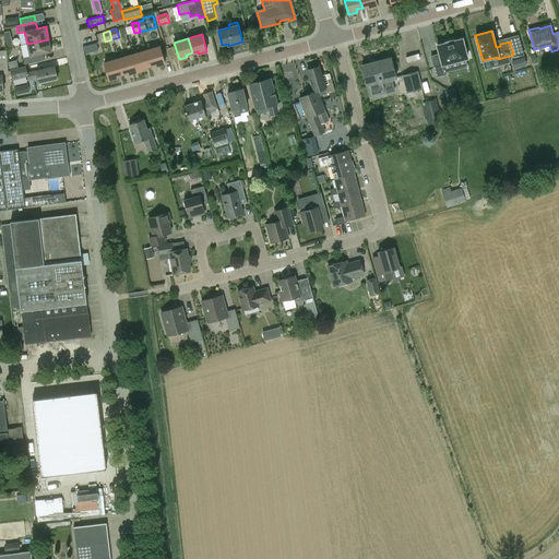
[(462,38),(453,42),(453,40),(445,43),(447,43),(437,46),(440,55),(431,57),(436,76),(445,74),(443,64),(467,58),(462,38)]
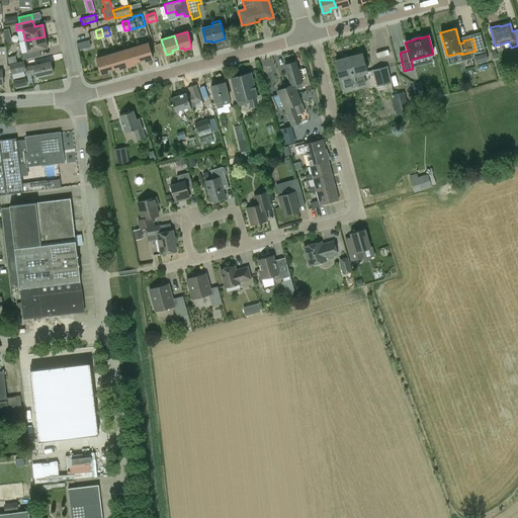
[(45,36),(25,40),(27,52),(21,54),(23,60),(40,56),(39,50),(48,48),(45,36)]
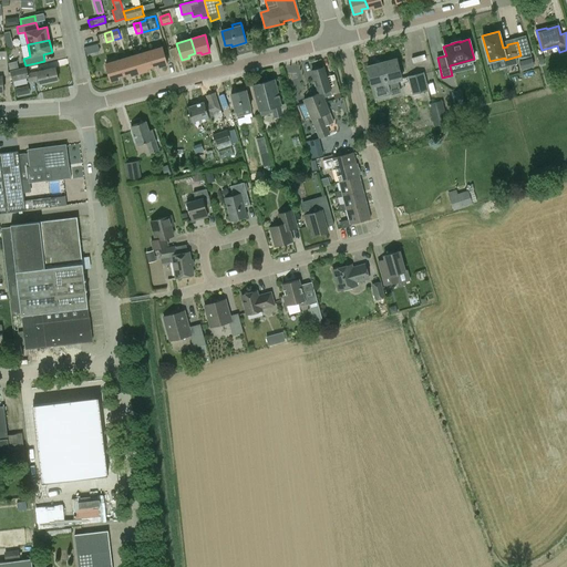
[(147,51),(152,66),(157,64),(158,68),(167,64),(162,47),(147,51)]
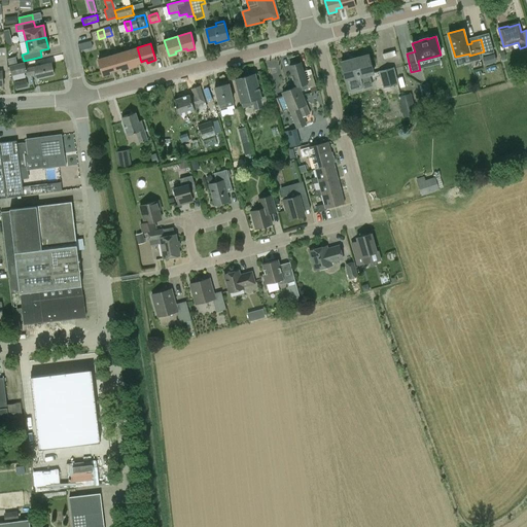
[(136,63),(141,62),(137,47),(125,51),(129,68),(137,66),(136,63)]
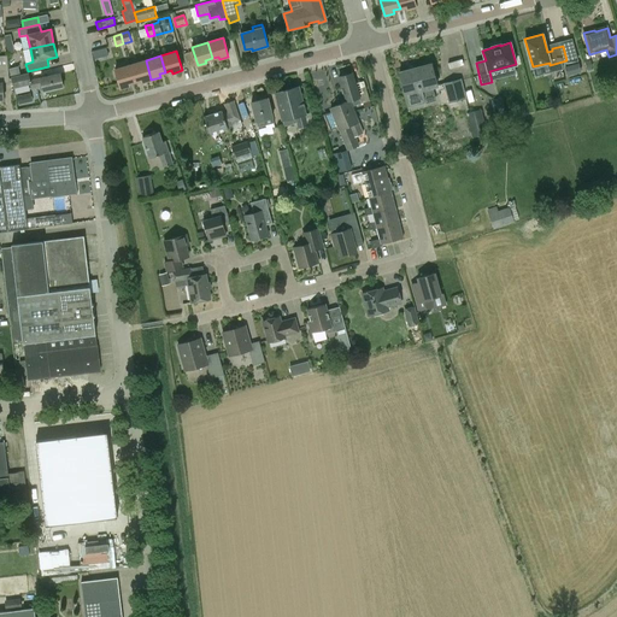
[(151,80),(146,60),(130,65),(135,81),(141,78),(142,82),(151,80)]
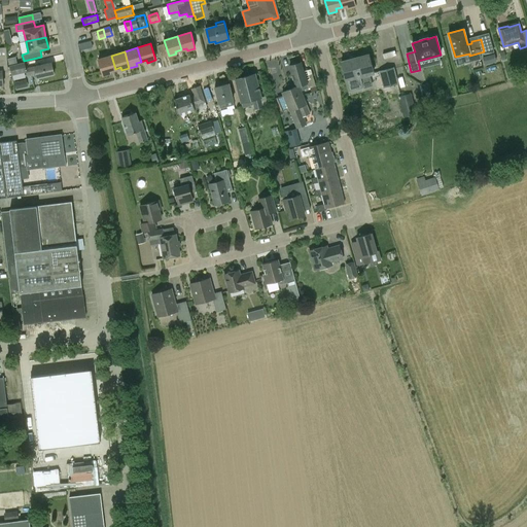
[(367,55),(342,62),(348,86),(361,82),(359,77),(369,75),(373,74),(367,55)]
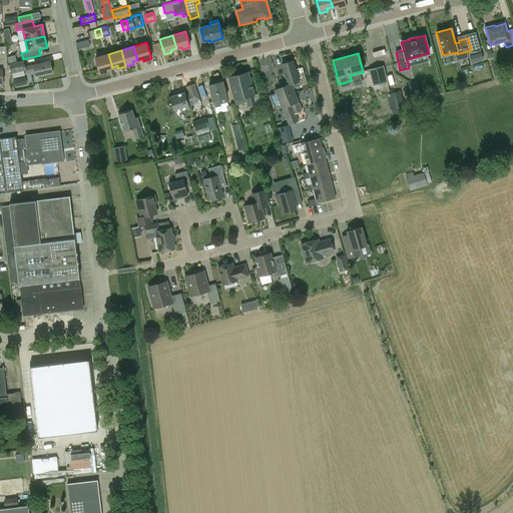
[(472,63),(483,59),(481,53),(470,56),(472,63)]
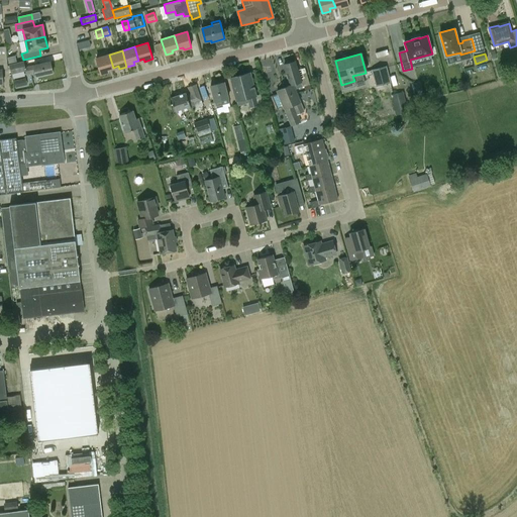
[(108,69),(113,68),(109,55),(96,59),(101,75),(109,72),(108,69)]
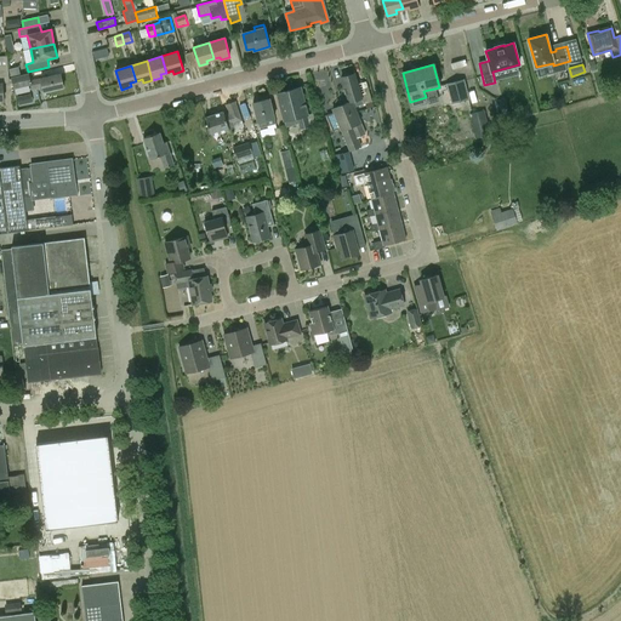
[(352,101),(354,107),(371,102),(369,93),(362,96),(354,73),(349,75),(347,74),(345,74),(343,77),(341,78),(349,102),(352,101)]
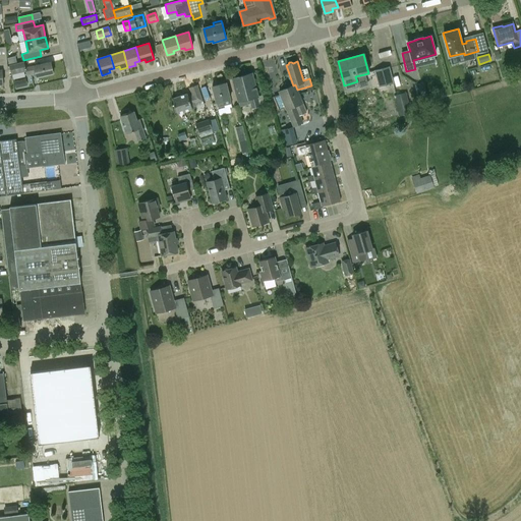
[(27,76),(36,74),(37,77),(53,73),(51,62),(25,68),(24,63),(10,66),(12,75),(26,72),(27,76)]
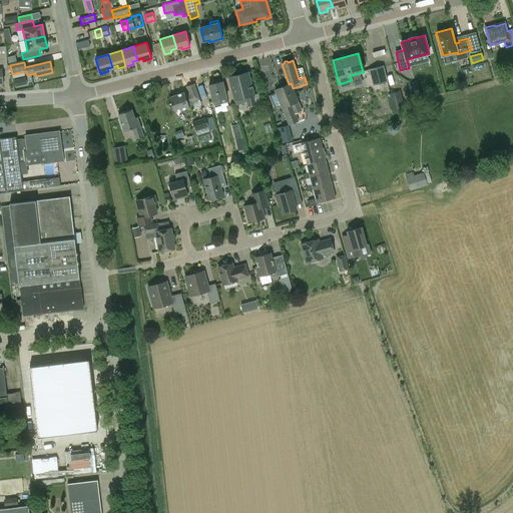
[(383,66),(368,70),(373,86),(387,83),(383,66)]
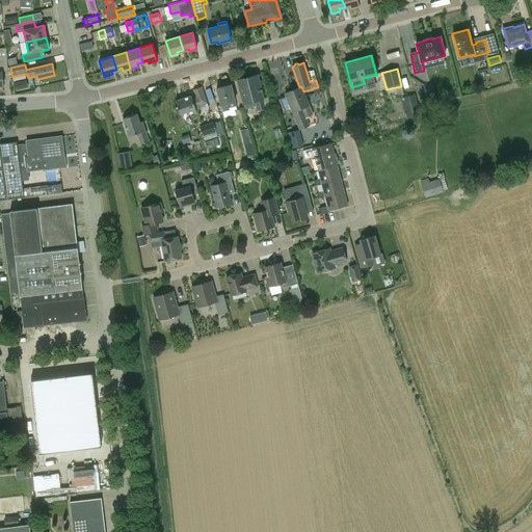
[(254,107),(251,102),(256,101),(259,110),(266,108),(258,75),(237,80),(243,104),(244,103),(245,109),(254,107)]
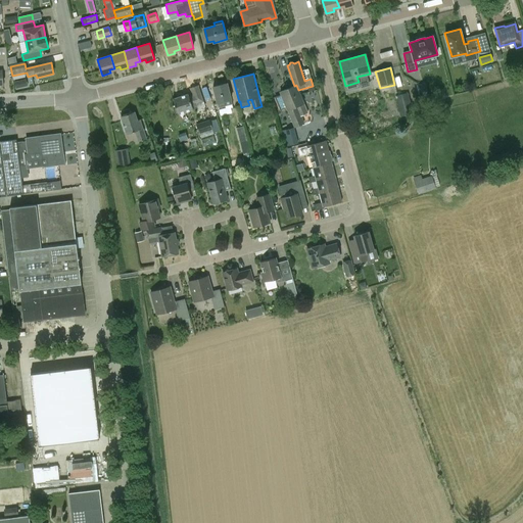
[(227,83),(212,87),(219,108),(233,104),(227,83)]
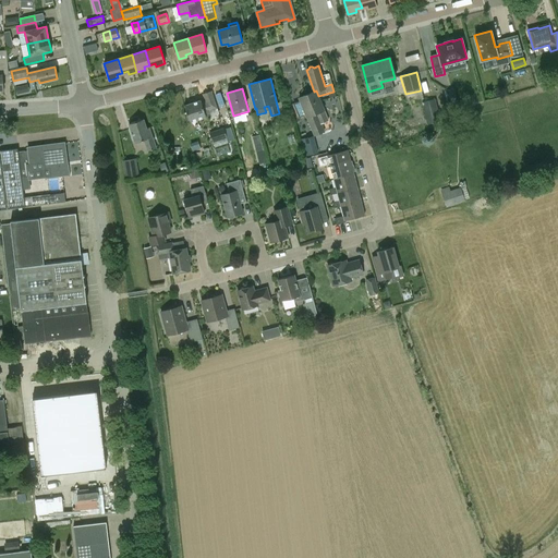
[(201,100),(184,106),(186,112),(184,112),(187,123),(190,122),(210,116),(209,111),(218,108),(211,91),(203,94),(205,101),(202,102),(201,100)]
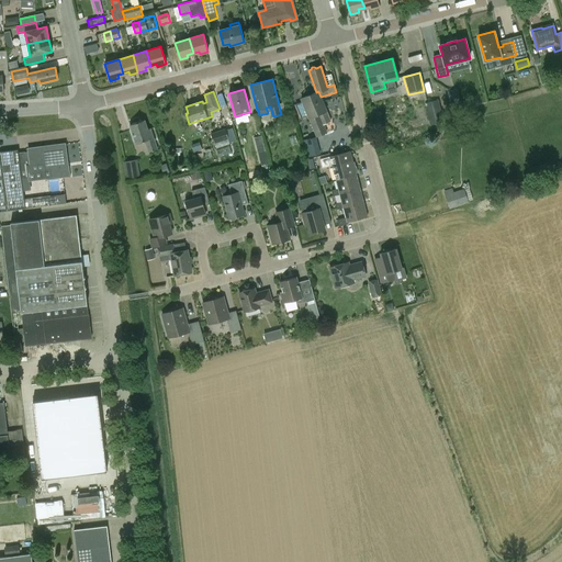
[(318,91),(316,92),(301,99),(316,137),(327,133),(324,124),(330,122),(326,111),(321,97),(318,91)]
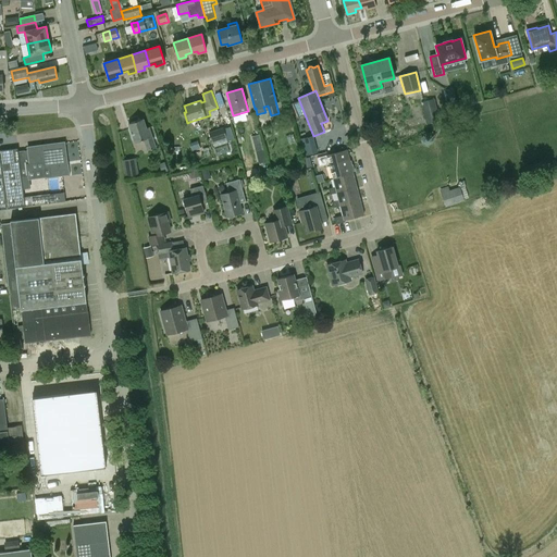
[(421,102),(426,125),(440,122),(434,99),(421,102)]
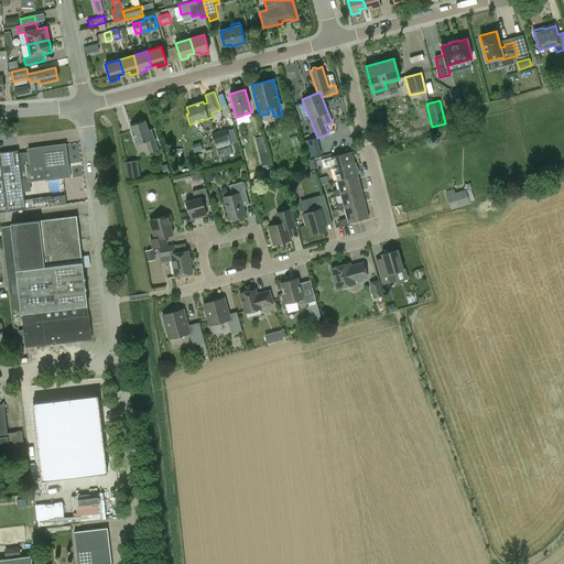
[(149,130),(145,120),(130,126),(137,144),(145,141),(150,152),(158,150),(151,129),(149,130)]
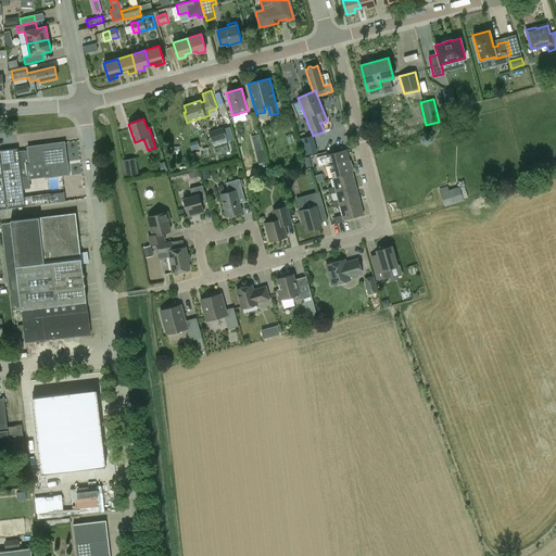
[(210,134),(213,143),(227,138),(224,129),(210,134)]
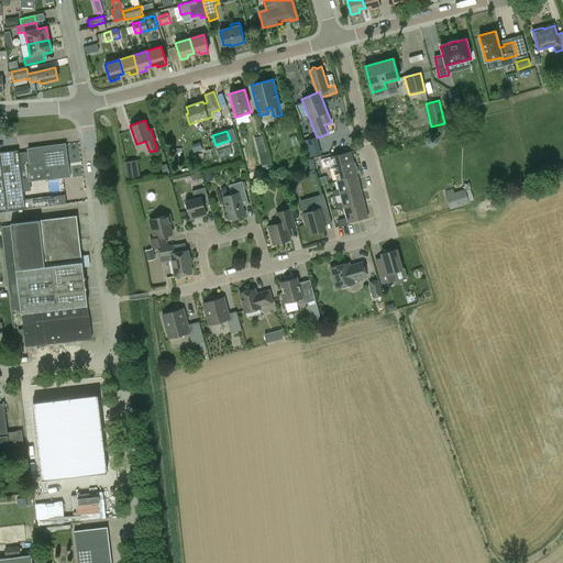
[(266,153),(262,136),(255,139),(258,154),(266,153)]
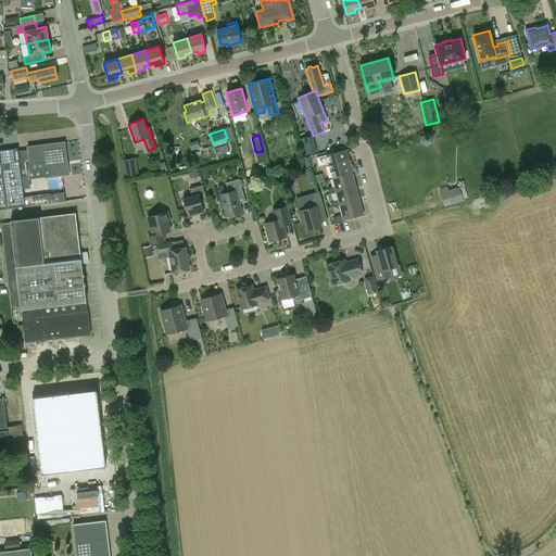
[(314,153),(329,146),(325,139),(310,147),(314,153)]
